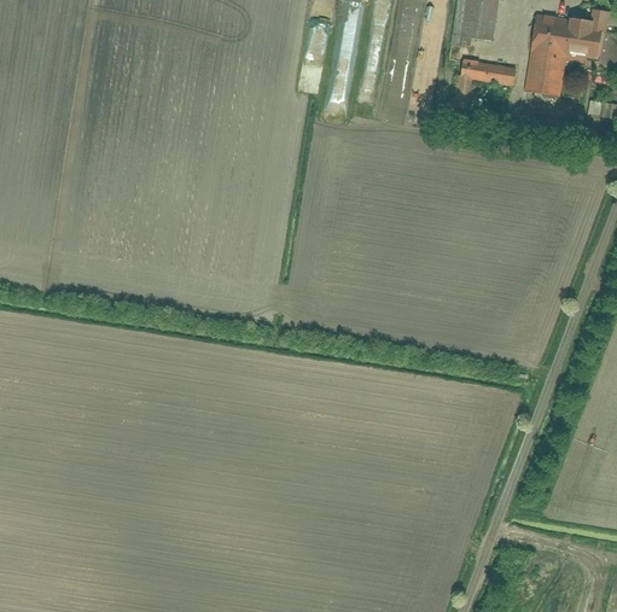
[(457,0),(452,40),(469,41),(470,31),(494,35),(498,0),(457,0)]
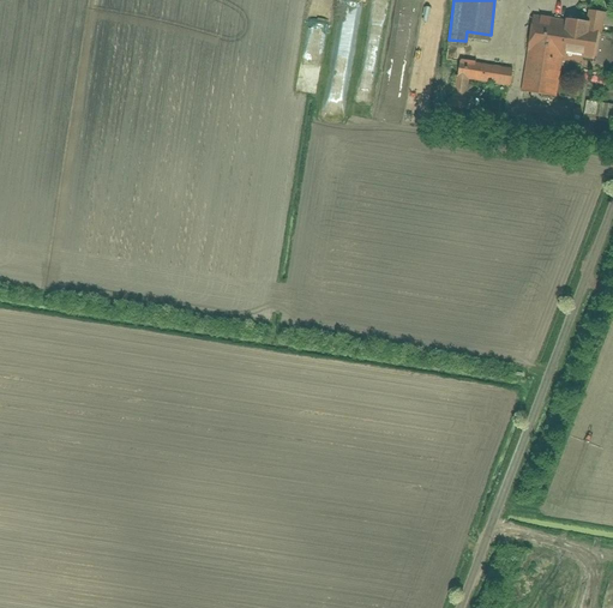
[(530,10),(524,43),(593,55),(599,23),(530,10)]
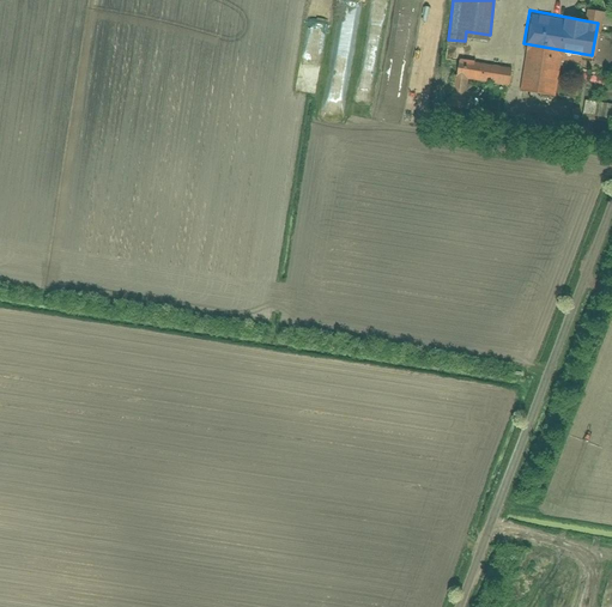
[(335,74),(349,76),(356,31),(337,29),(332,58),(338,59),(335,74)]
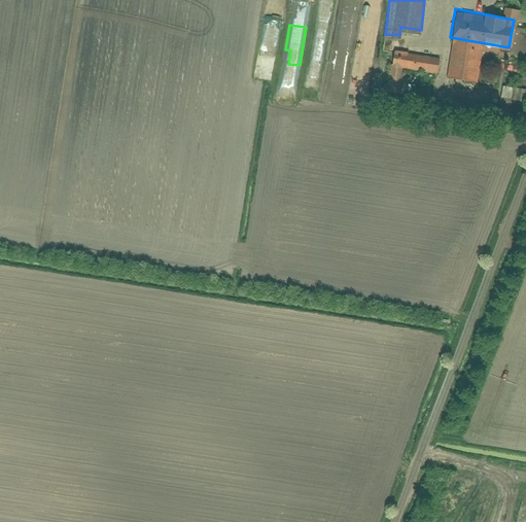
[(475,78),(479,43),(454,40),(449,75),(475,78)]
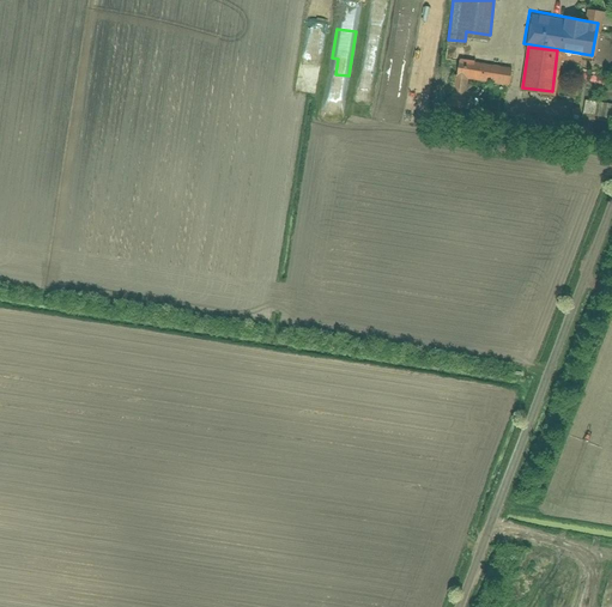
[(476,58),(473,78),(510,84),(514,64),(476,58)]
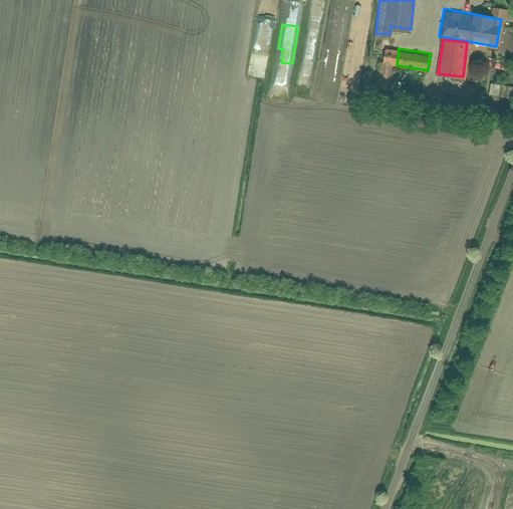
[(512,81),(491,80),(490,91),(512,92),(512,81)]
